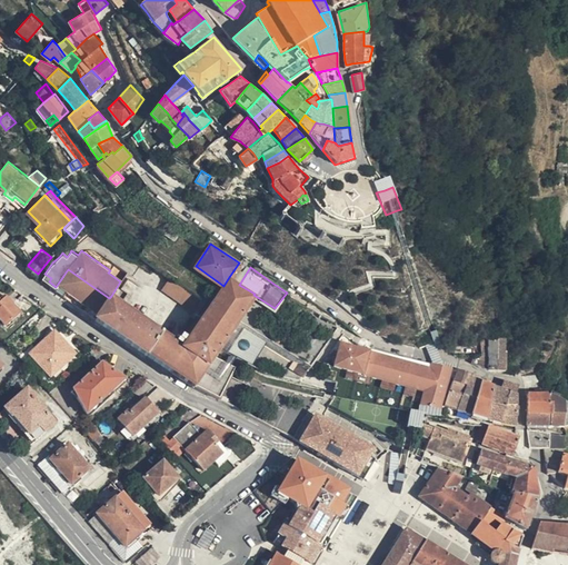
[(215,354),(219,346),(236,323),(253,295),(255,294),(239,285),(229,277),(223,286),(188,338),(186,342),(183,345),(148,320),(111,296),(109,298),(68,269),(56,287),(87,310),(90,306),(99,313),(97,317),(117,330),(138,346),(193,384),(215,354)]
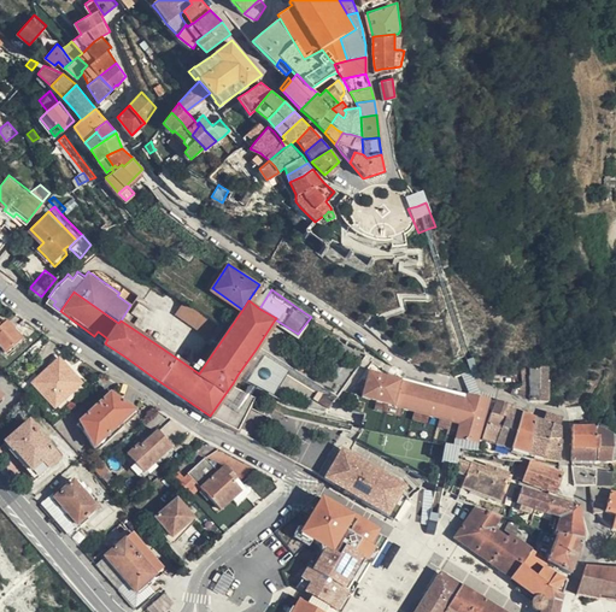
[(133,302),(119,293),(117,295),(130,305),(133,302)]
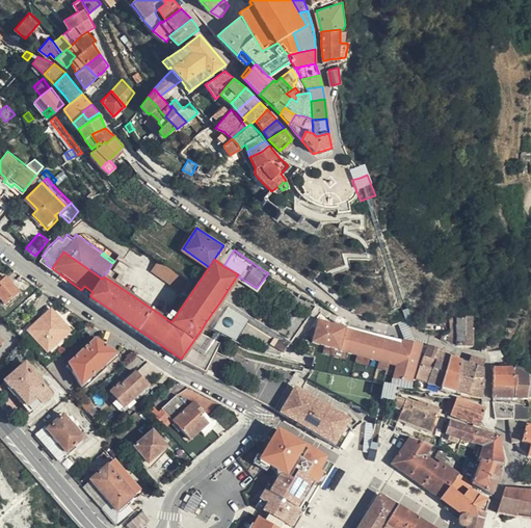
[(157,272),(165,262),(158,257),(150,268),(157,272)]
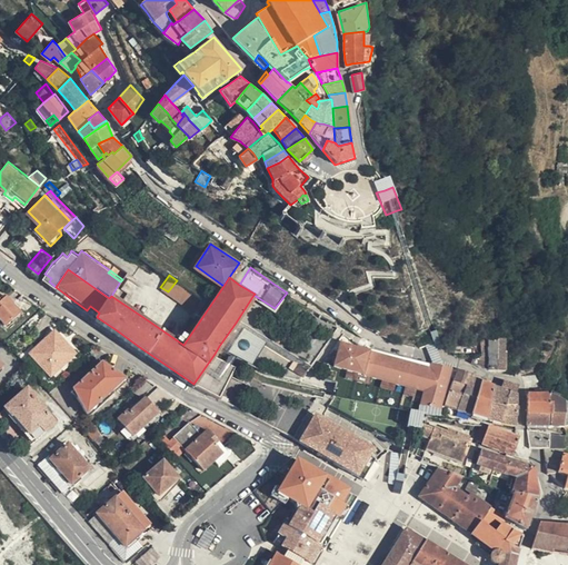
[(201,297),(177,280),(168,291),(192,308),(201,297)]
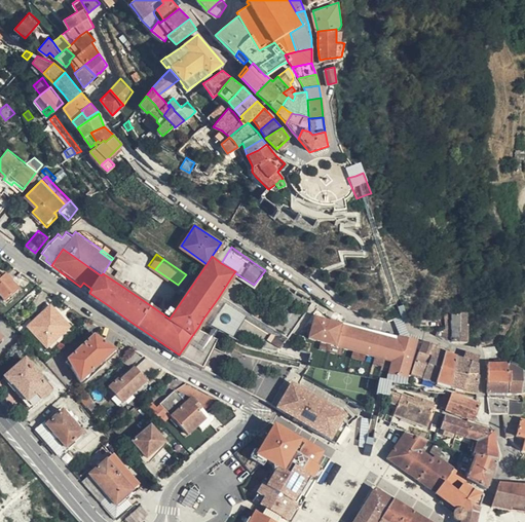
[(6,271),(13,278),(21,272),(13,266),(6,271)]
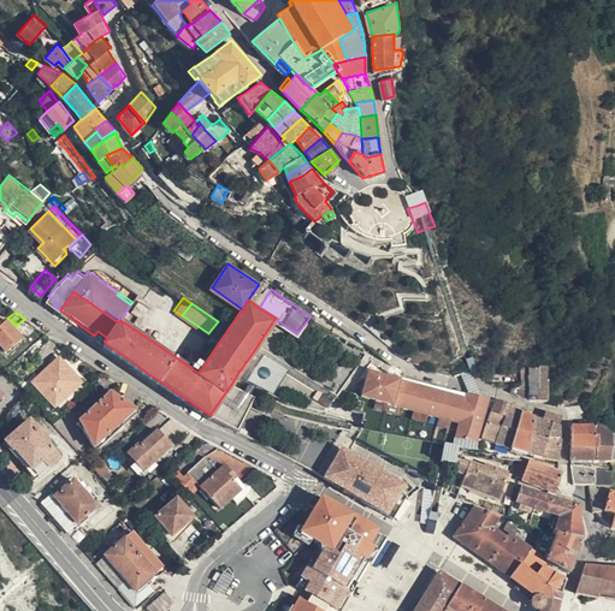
[(311,316),(306,322),(333,339),(337,331),(311,316)]
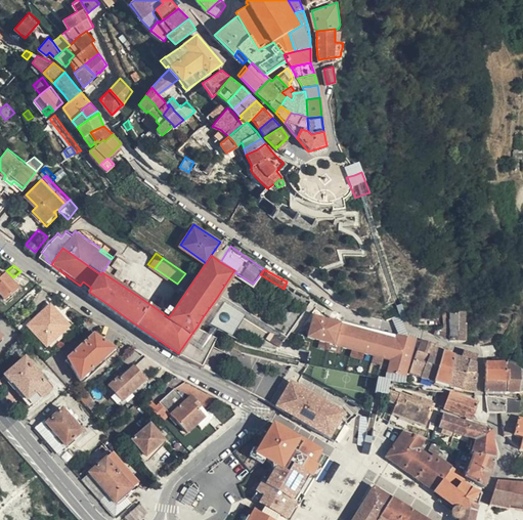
[(0,271),(0,289),(6,296),(18,284),(13,277),(6,270),(2,273),(0,271)]
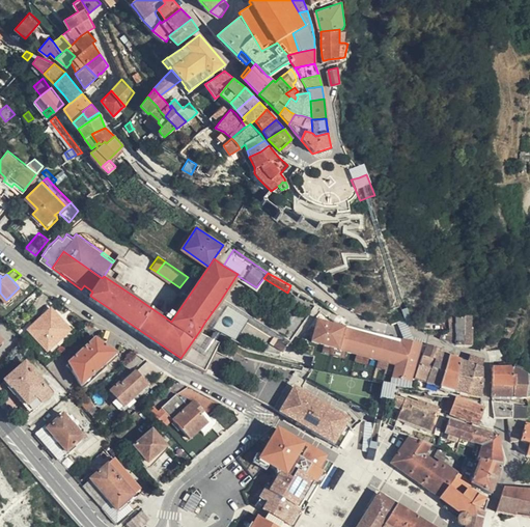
[(81,289),(90,296),(92,292),(84,285),(81,289)]
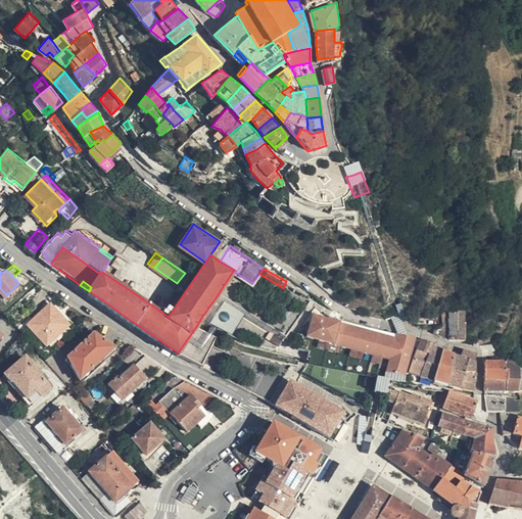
[(364,302),(350,296),(347,303),(361,309),(364,302)]
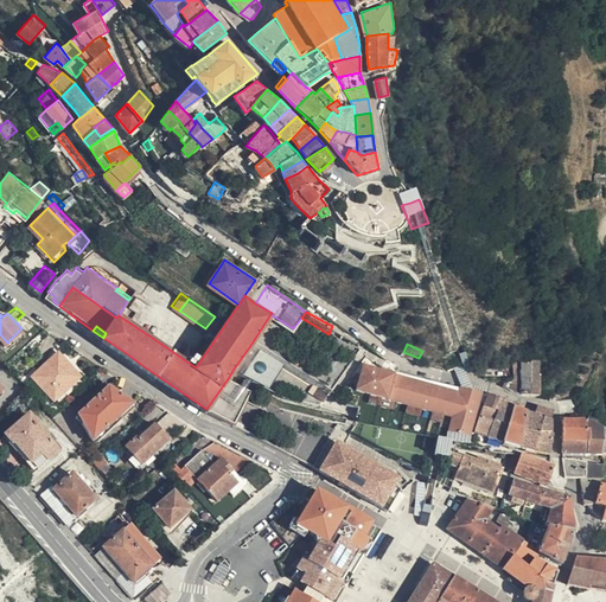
[(58,350),(33,373),(56,396),(80,373),(58,350)]
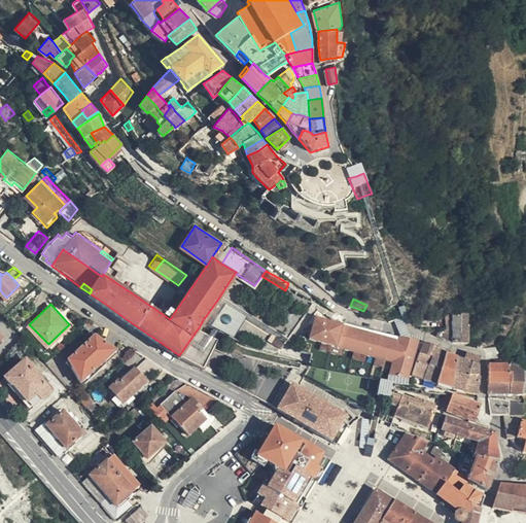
[(465,340),(468,341),(468,322),(468,312),(452,311),(452,318),(446,318),(447,327),(452,327),(452,335),(452,340),(453,340),(465,340)]
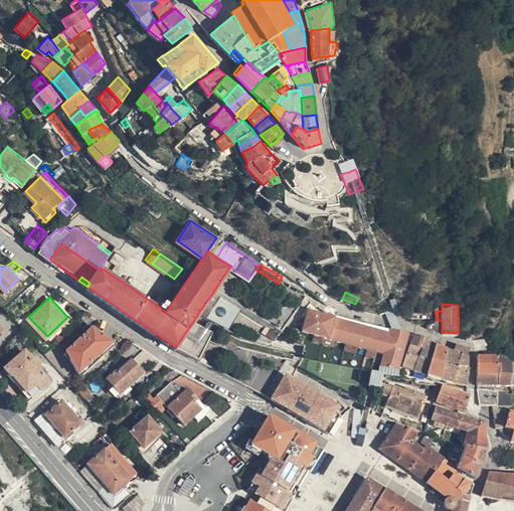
[(383,352),(379,365),(385,366),(397,368),(403,350),(409,332),(391,326),(391,327),(390,330),(309,307),(303,328),(383,352)]
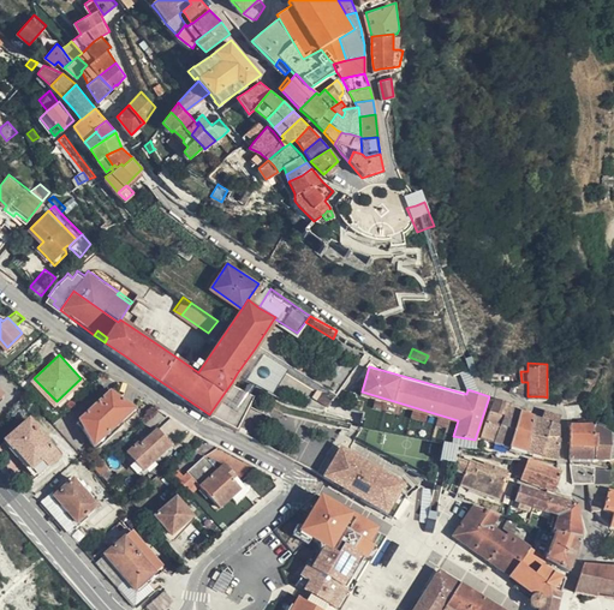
[(255,394),(232,382),(209,414),(238,429),(249,406),(251,404),(255,395),(255,394)]
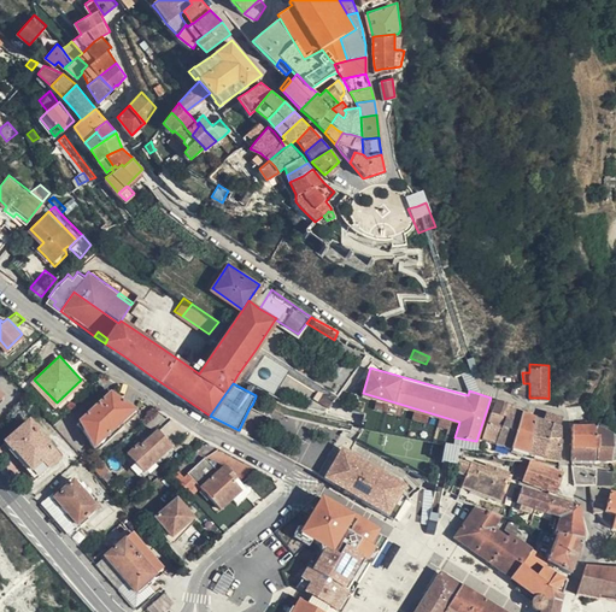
[(115,386),(111,389),(117,396),(119,395),(122,392),(115,386)]
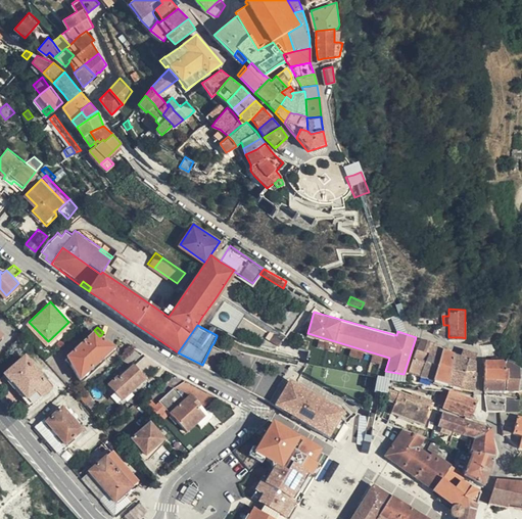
[(435,327),(433,330),(448,337),(448,332),(447,332),(447,328),(440,328),(435,327)]
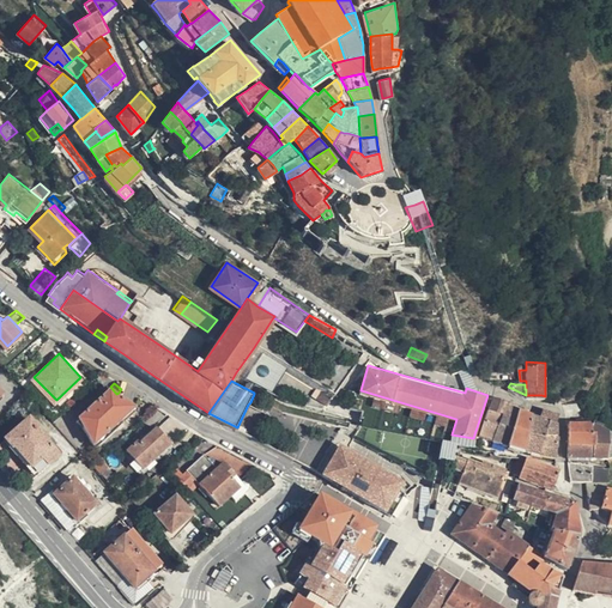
[(116,394),(110,387),(98,397),(97,396),(91,402),(92,403),(80,415),(82,417),(85,421),(84,424),(94,442),(135,403),(119,393),(116,394)]
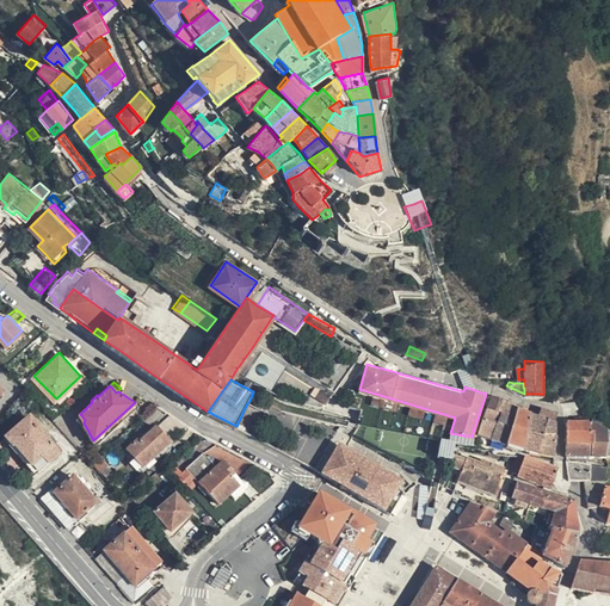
[(266,399),(253,393),(250,401),(262,408),(266,399)]
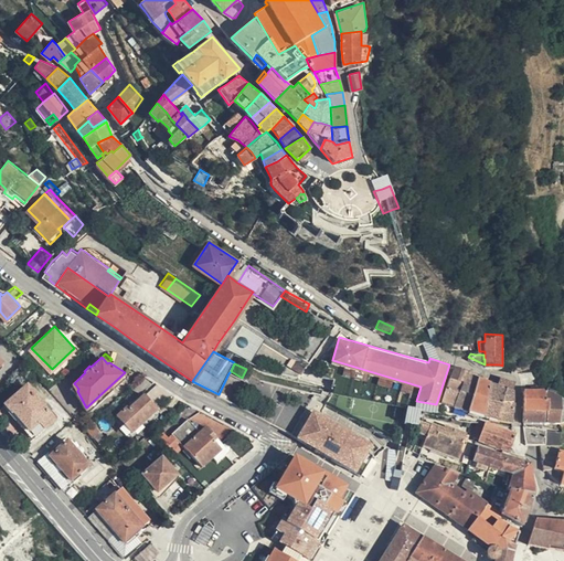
[(465,379),(468,370),(468,369),(455,363),(450,376),(465,379)]
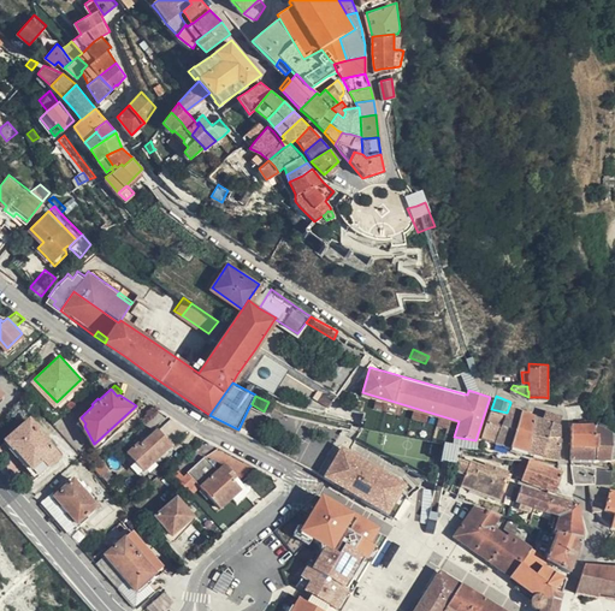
[(522,408),(510,403),(507,413),(501,428),(514,434),(522,409),(522,408)]
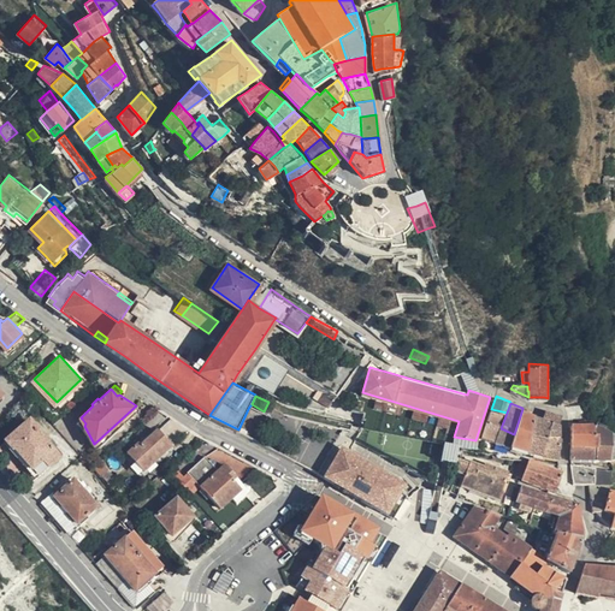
[(264,411),(252,404),(249,407),(262,414),(264,411)]
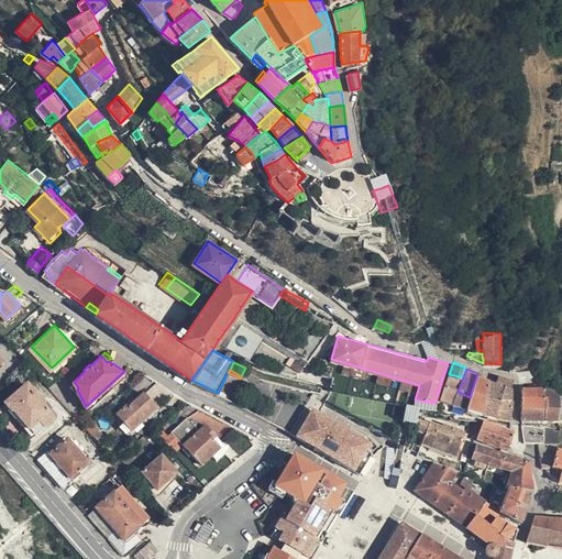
[(458,392),(463,377),(449,374),(444,387),(458,392)]
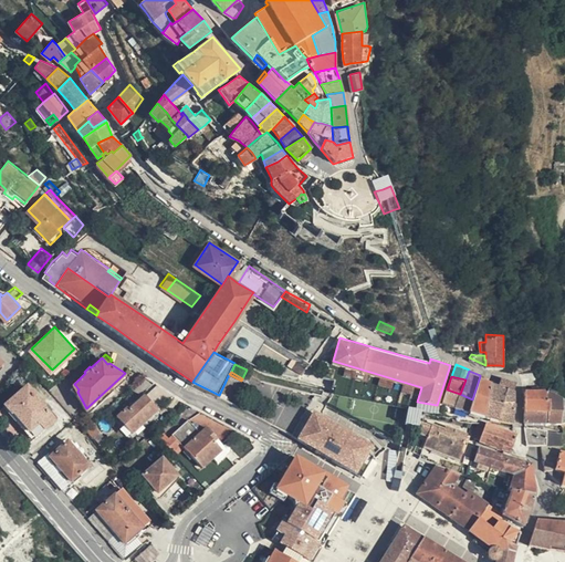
[(492,381),(480,376),(472,399),(487,404),(492,381)]
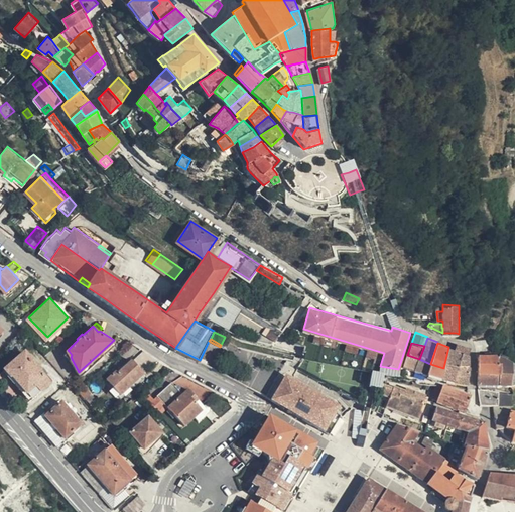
[(455,349),(448,347),(443,368),(441,377),(468,383),(469,374),(469,355),(468,355),(468,348),(456,344),(455,349)]
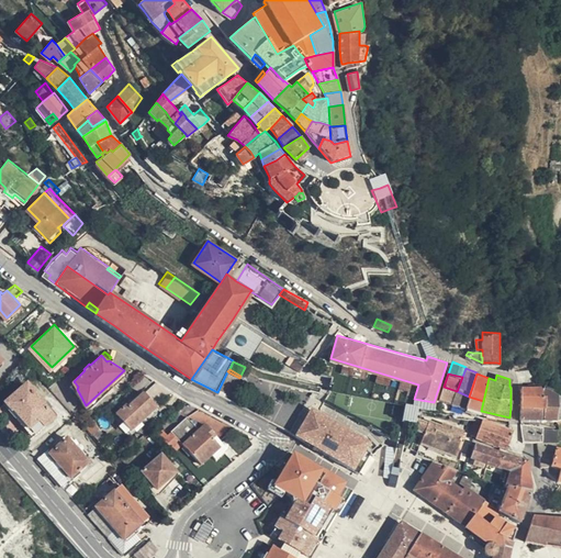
[(29,381),(0,404),(0,408),(13,424),(26,439),(56,414),(49,408),(48,408),(43,401),(44,400),(40,394),(38,395),(33,389),(34,389),(29,381)]
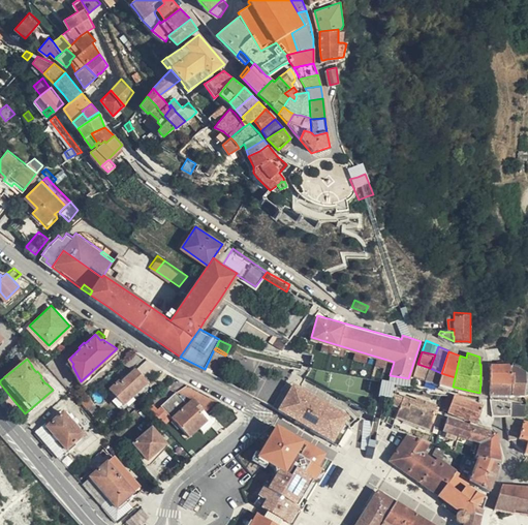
[(497,363),(491,363),(491,392),(524,394),(527,393),(527,371),(524,369),(520,366),(515,364),(507,363),(505,363),(497,363)]
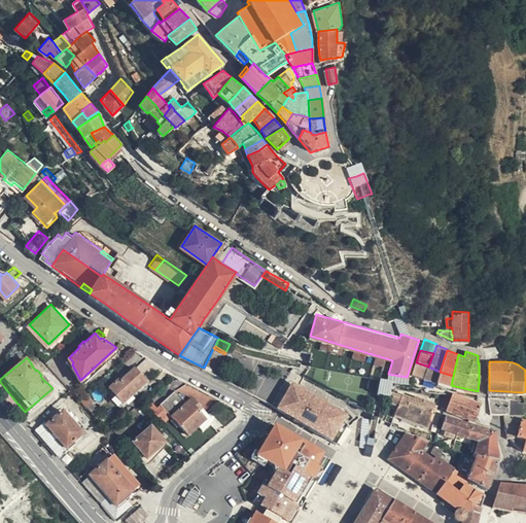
[(425,374),(428,367),(416,362),(412,373),(424,377),(425,374)]
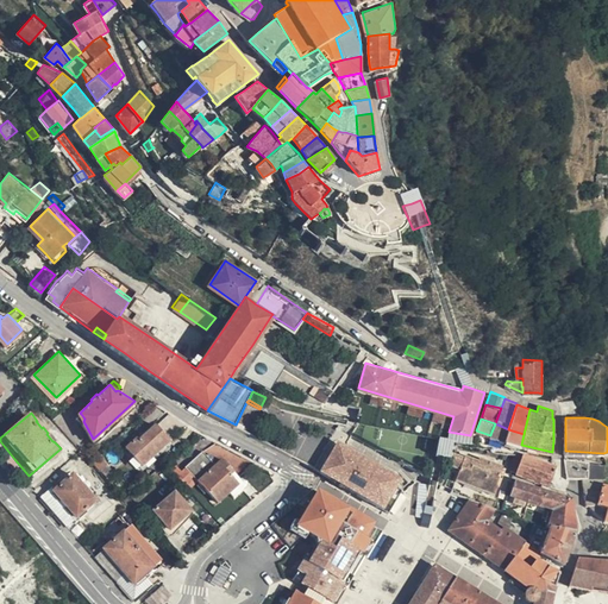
[(137,440),(135,438),(126,445),(143,463),(170,439),(156,422),(139,438),(137,440)]
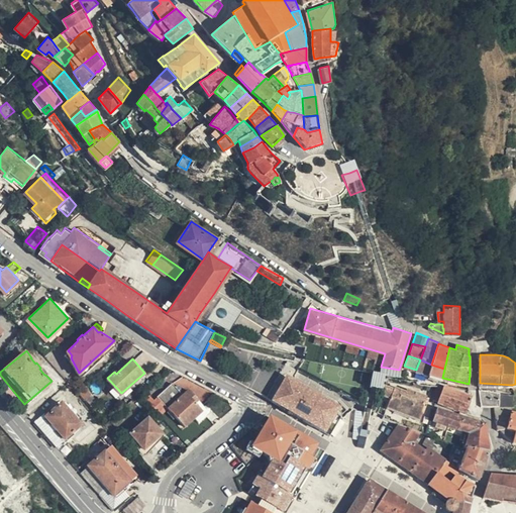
[(431,365),(420,360),(417,367),(422,368),(421,372),(428,374),(431,365)]
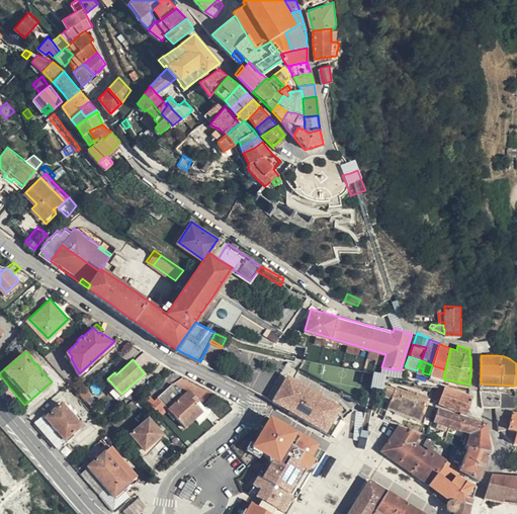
[(445,369),(432,365),(429,374),(443,378),(445,369)]
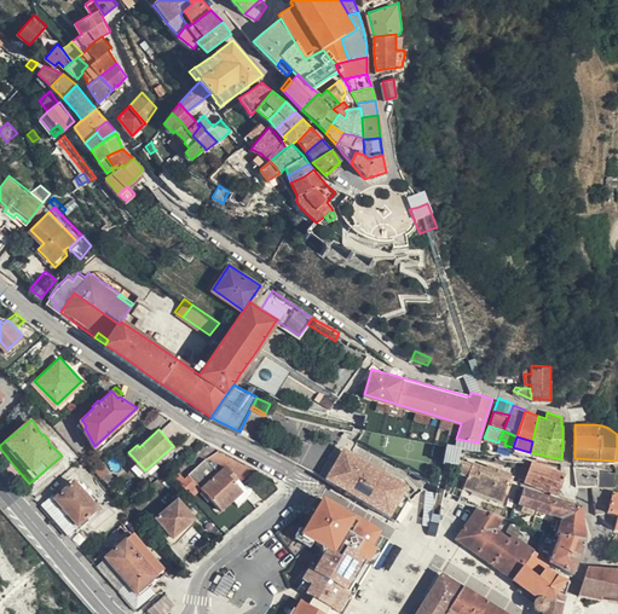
[(339,471),(351,479),(403,507),(409,497),(405,494),(415,476),(404,470),(406,464),(396,458),(393,464),(359,447),(361,444),(357,442),(339,471)]
